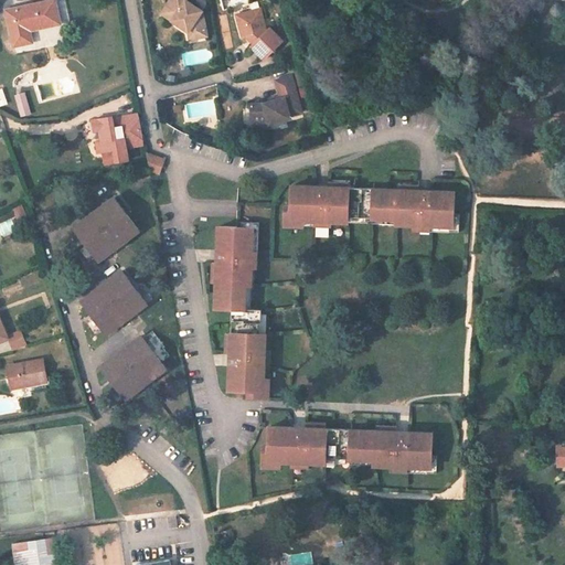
[(55,22),(51,0),(7,10),(13,44),(28,42),(25,28),(55,22)]
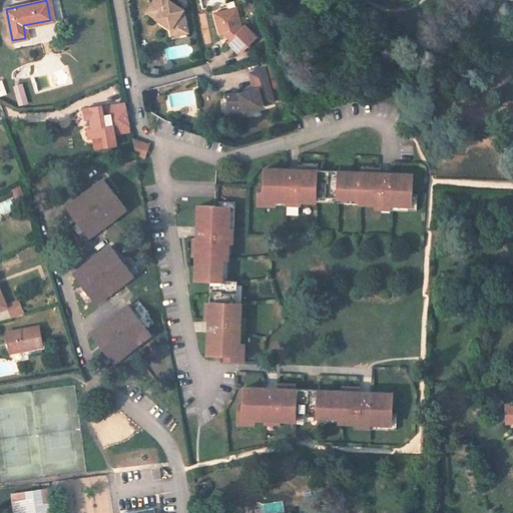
[(157,15),(164,20),(163,22),(170,28),(172,35),(187,31),(184,16),(176,11),(178,9),(167,1),(168,0),(153,0),(150,5),(159,12),(157,15)]
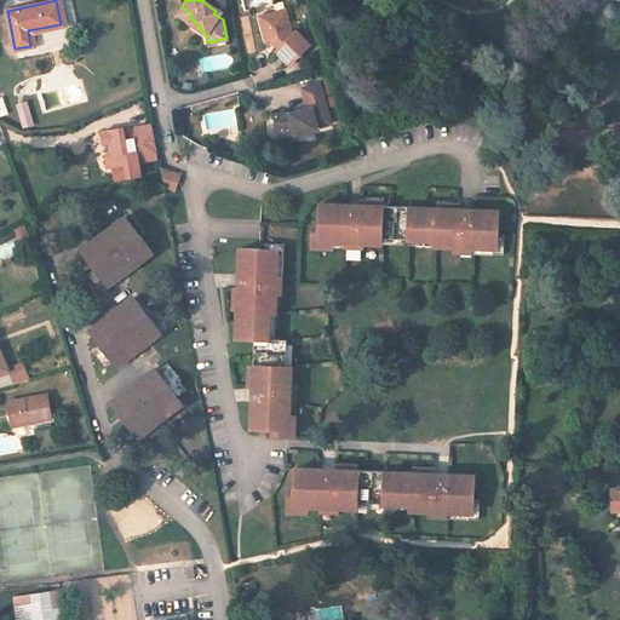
[(316,10),(313,0),(306,3),(309,12),(316,10)]
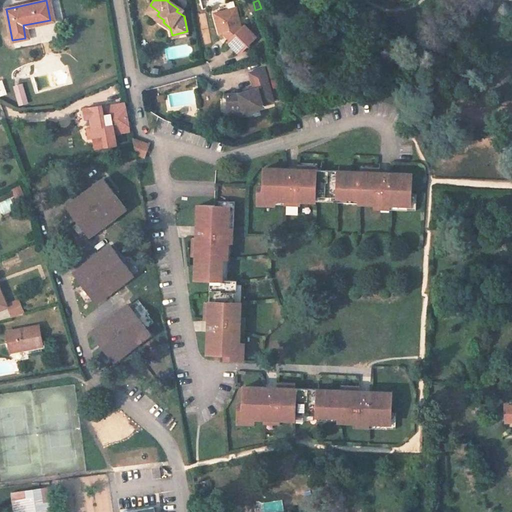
[(146,11),(163,22),(164,20),(157,15),(159,12),(150,5),(146,11)]
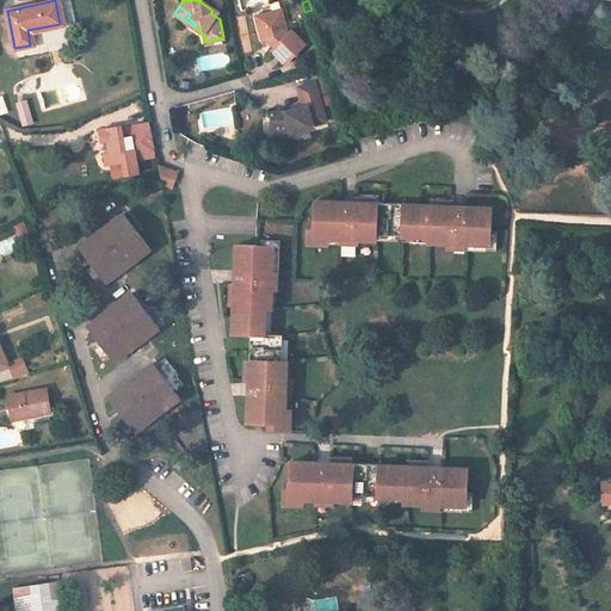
[(260,11),(265,35),(267,35),(272,39),(271,41),(273,44),(271,47),(284,61),(306,43),(292,28),(288,31),(283,8),(275,11),(273,8),(260,11)]
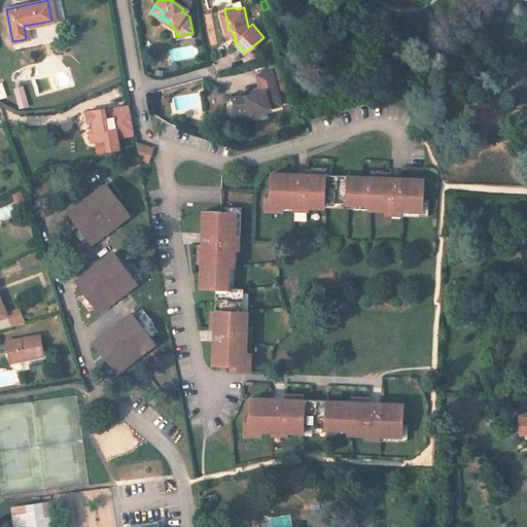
[(290,103),(280,70),(262,74),(268,90),(251,94),(239,90),(233,106),(260,115),(277,110),(276,107),(290,103)]
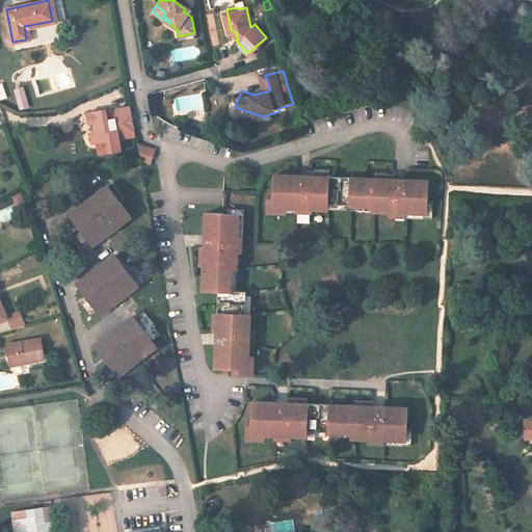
[(23,88),(15,90),(19,110),(28,107),(23,88)]
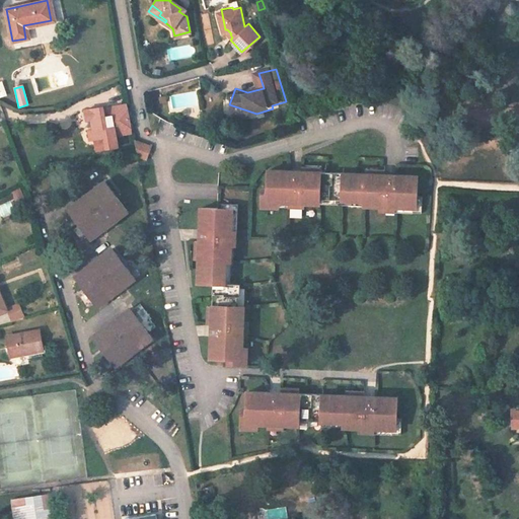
[(249,122),(253,114),(256,114),(229,104),(226,113),(249,122)]
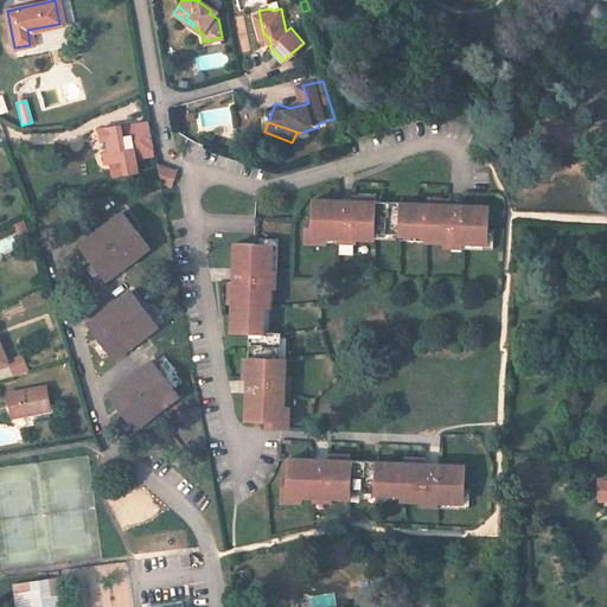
[(153,157),(148,123),(126,128),(120,128),(119,126),(95,133),(97,142),(101,142),(102,153),(98,154),(102,166),(106,166),(108,178),(135,173),(134,160),(153,157)]
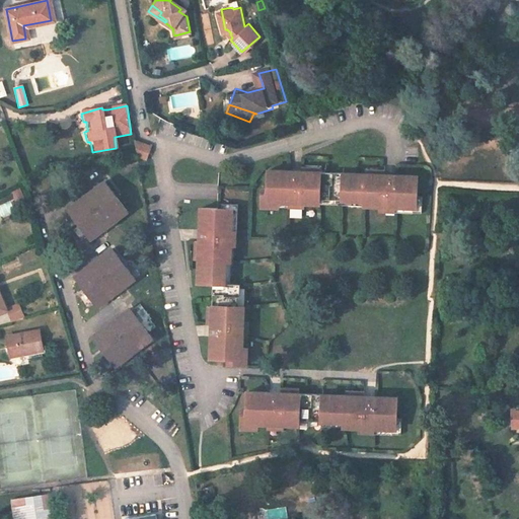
[(147,162),(150,149),(135,144),(138,160),(147,162)]
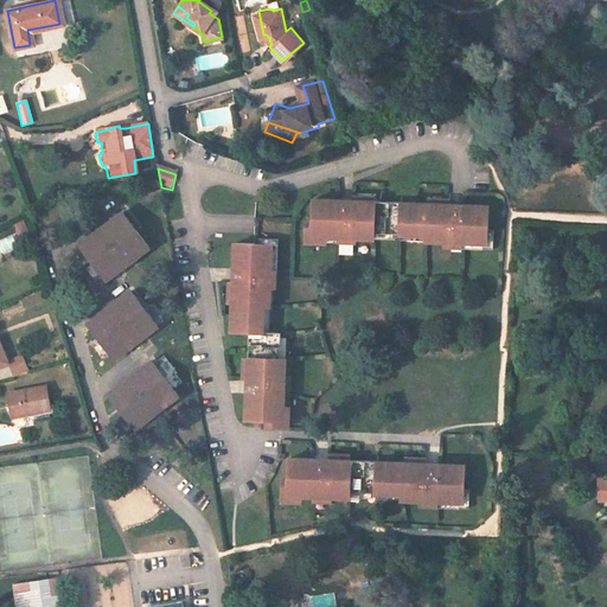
[(370,238),(397,238),(423,240),(423,246),(461,248),(487,249),(489,210),(449,209),(428,208),(374,206),(351,205),(308,204),(308,225),(307,242),(370,244),(370,238)]
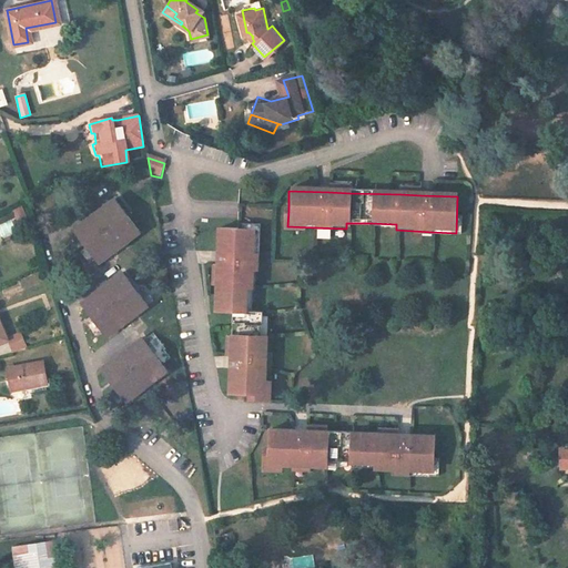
[(143,222),(119,192),(82,221),(108,252),(143,222)]
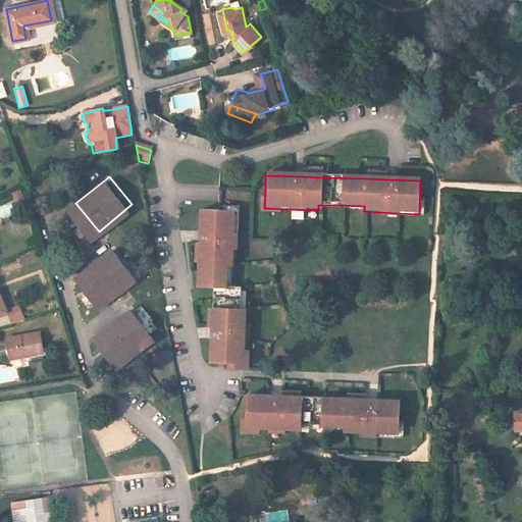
[(22,189),(13,194),(18,205),(28,200),(22,189)]
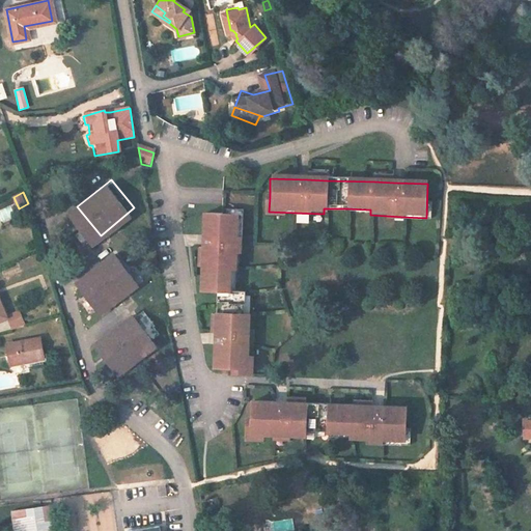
[(431,222),(432,204),(427,204),(426,218),(403,217),(403,221),(431,222)]
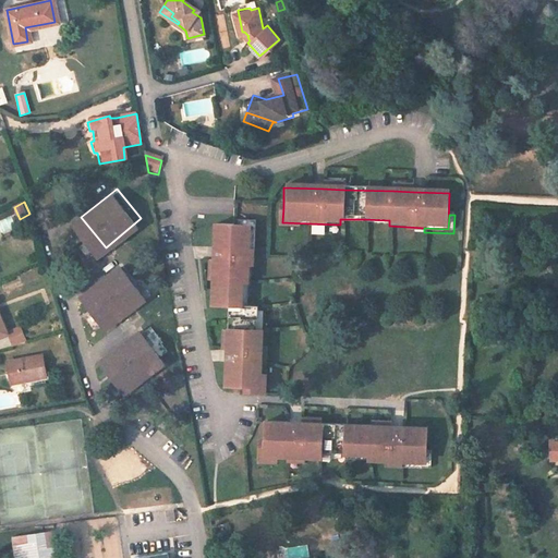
[(13,216),(0,221),(0,235),(17,229),(13,216)]
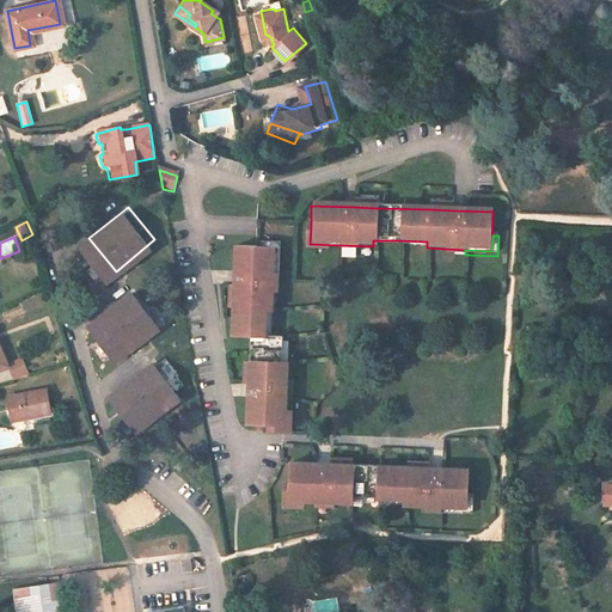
[(277,279),(277,246),(257,245),(257,251),(270,252),(270,279),(277,279)]
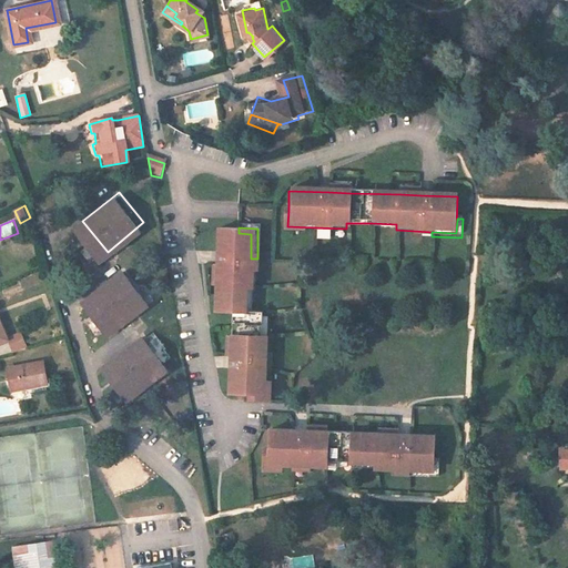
[(251,259),(251,234),(239,233),(216,232),(215,269),(214,290),(213,314),(230,314),(229,341),(227,362),(226,398),(262,401),(263,376),(263,358),(264,341),(259,341),(260,316),(249,316),(243,316),(243,292),(250,292),(251,259)]
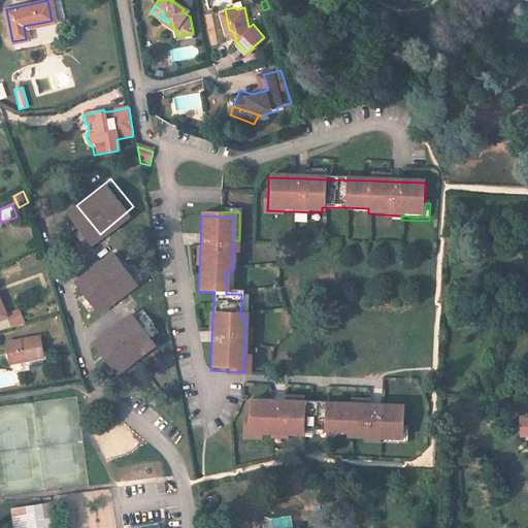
[(110,305),(146,276),(121,245),(85,273),(110,305)]
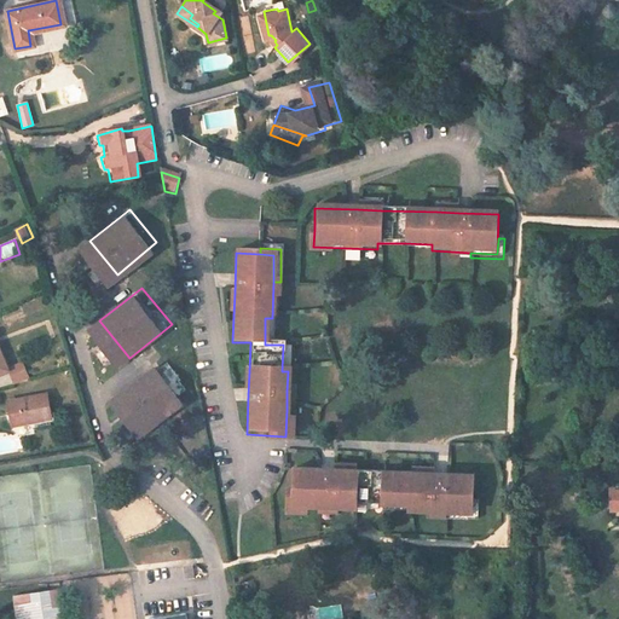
[(0,376),(11,372),(0,348),(0,376)]
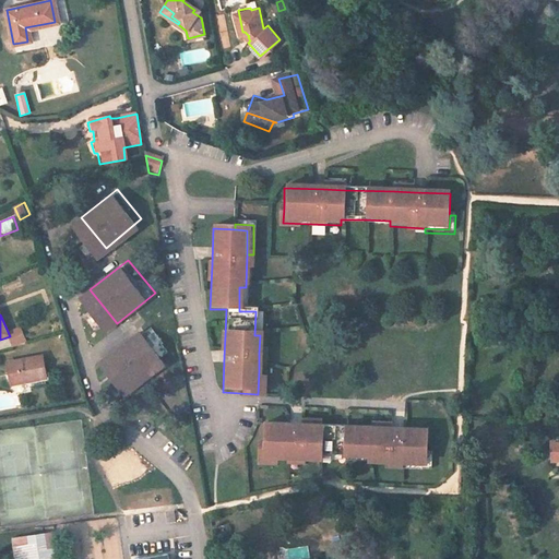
[(128,401),(167,371),(141,340),(103,369),(128,401)]
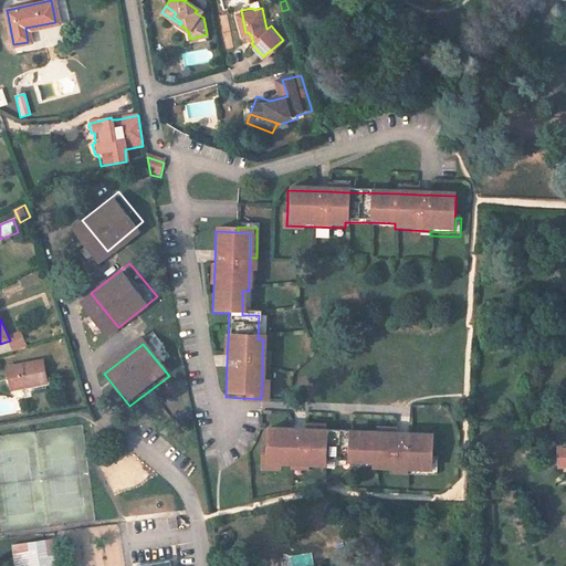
[(49,385),(45,363),(12,368),(16,389),(49,385)]
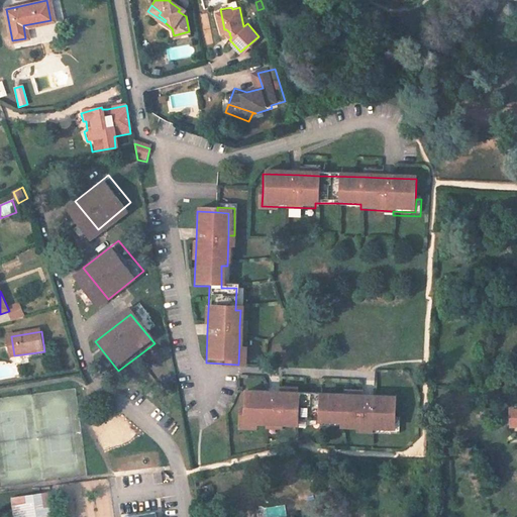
[(167,389),(170,381),(162,378),(160,387),(167,389)]
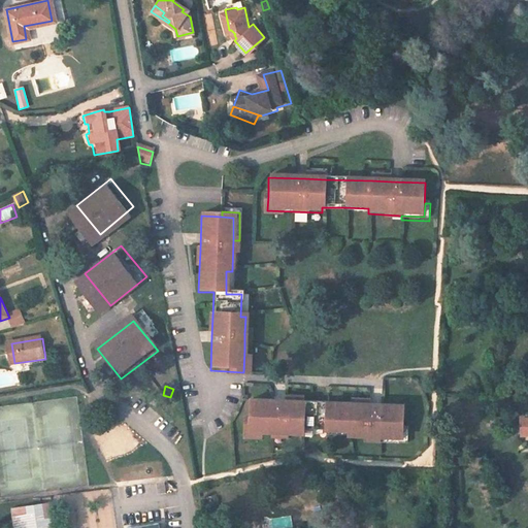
[(253,416),(252,431),(306,433),(306,427),(330,428),(353,429),(353,434),(408,436),(410,403),(375,402),(364,401),(357,401),(309,399),(301,399),(290,399),(254,397),(253,416)]
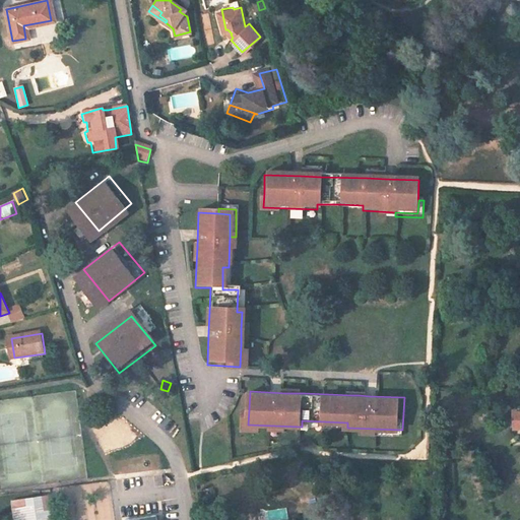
[(381,430),(380,434),(407,435),(408,417),(403,417),(402,430),(381,430)]
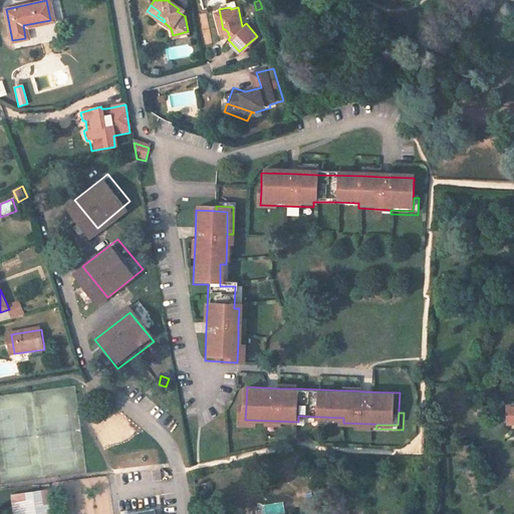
[(52,513),(51,504),(45,504),(43,491),(28,492),(28,499),(13,500),(14,513),(52,513)]
